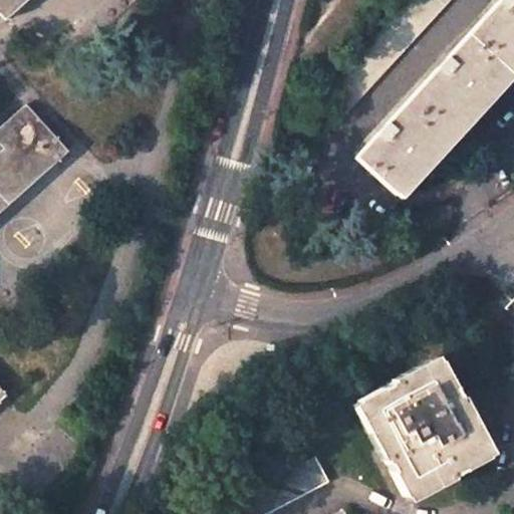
[(28,0),(0,0),(0,15),(5,21),(28,0)]
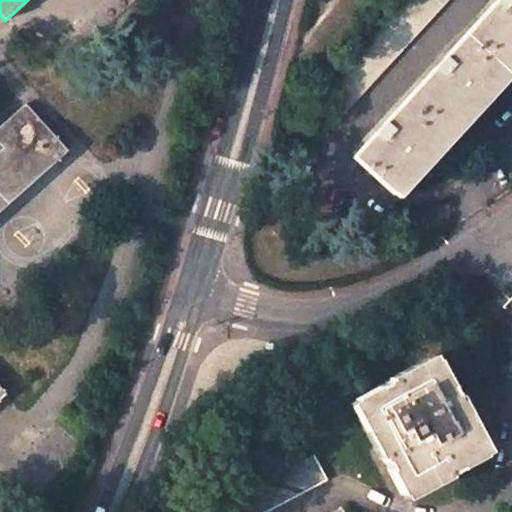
[(404,0),(321,91),(337,106),(344,112),(447,0),(404,0)]
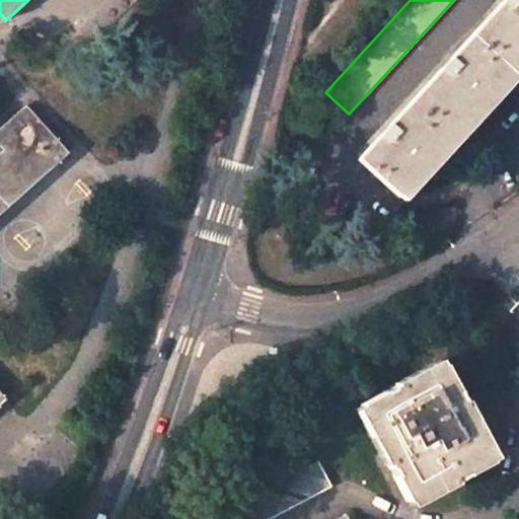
[(518,65),(518,0),(504,0),(358,159),(398,197),(518,65)]
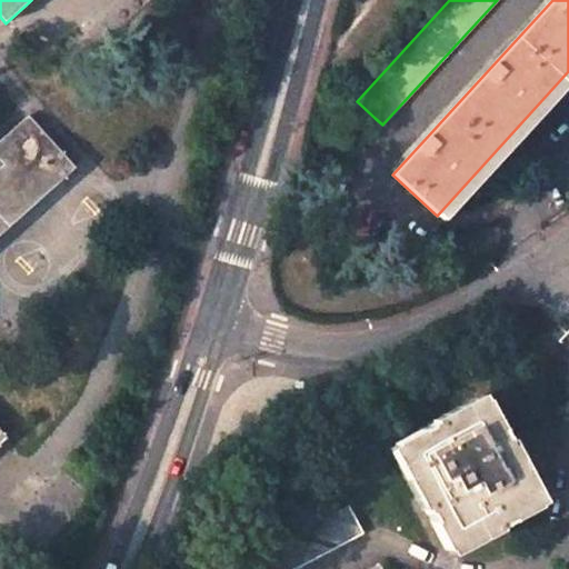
[(0,235),(76,168),(28,116),(0,140),(0,159),(3,163),(0,167),(0,235)]
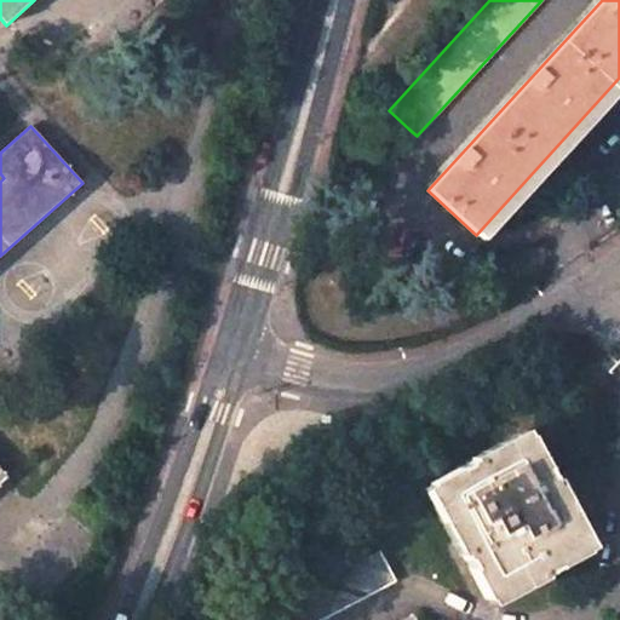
[(477,458),(430,483),(464,549),(460,550),(486,598),(535,573),(538,577),(584,552),(550,487),(555,484),(528,436),(478,463),(477,458)]
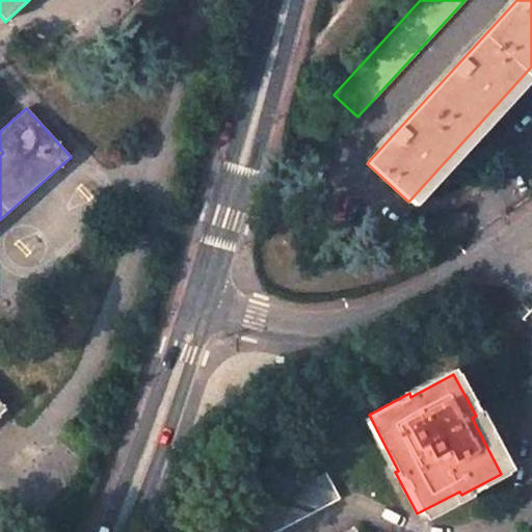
[(325,473),(212,531),(275,531),(340,499),(325,473)]
